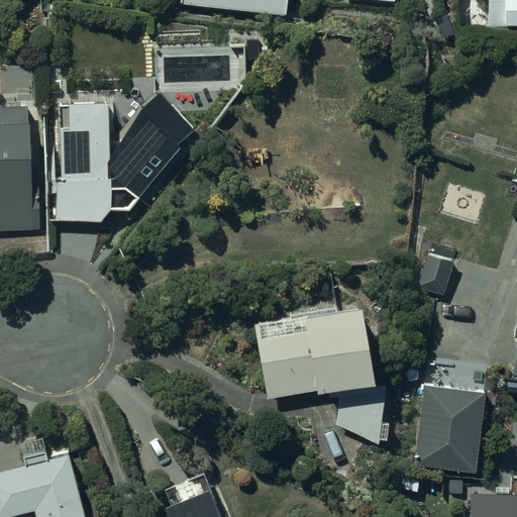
[(178,0),(178,3),(287,12),(288,0),(178,0)]
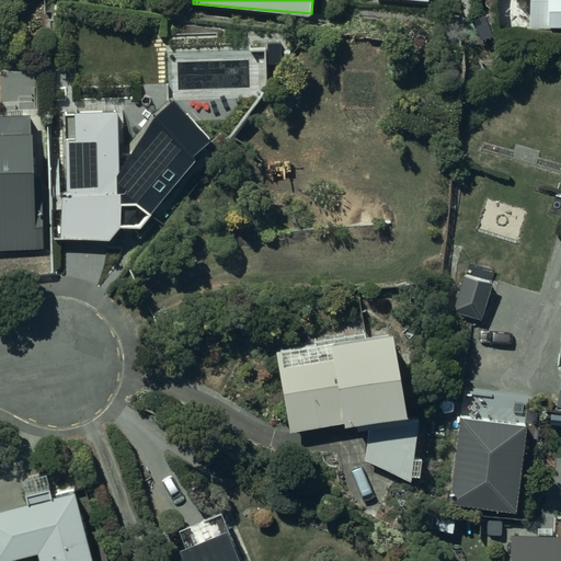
[(560,0),(529,0),(529,26),(560,26),(560,0)]
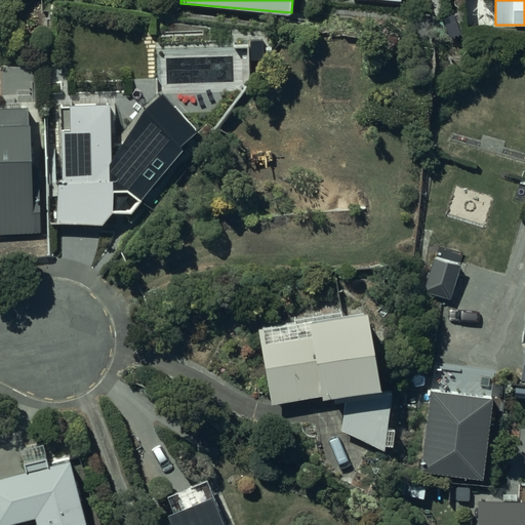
[(31,166),(26,103),(0,104),(0,233),(44,231),(40,165),(31,166)]
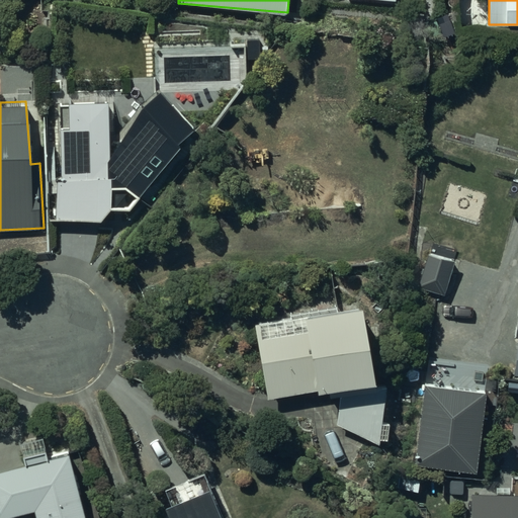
[(453,259),(427,252),(418,285),(444,292),(453,259)]
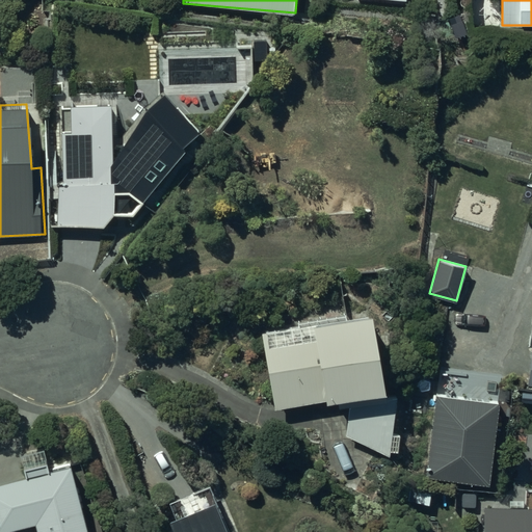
[(370,310),(261,330),(273,408),(348,396),(344,435),(356,442),(352,453),(380,468),(389,451),(398,451),(399,433),(392,433),(394,397),(386,397),(370,310)]
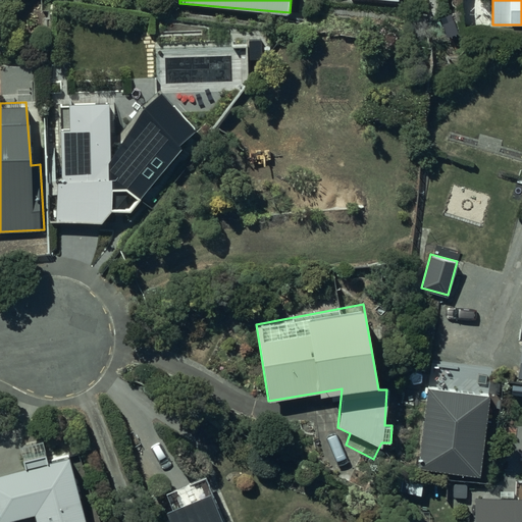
[(487,393),(426,386),(418,467),(479,474),(487,393)]
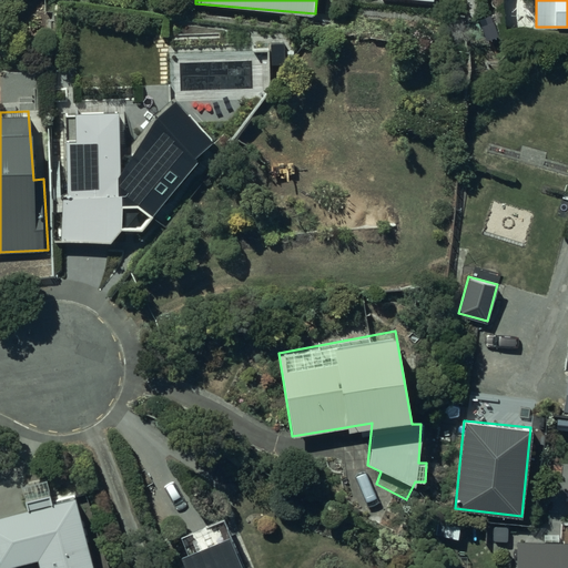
[(91,567),(74,495),(0,513),(0,566),(17,563),(18,567),(91,567)]
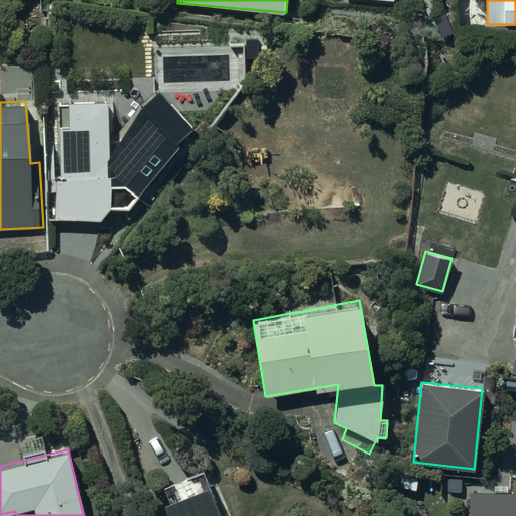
[(224,515),(204,467),(164,484),(171,497),(163,500),(169,515),(224,515)]
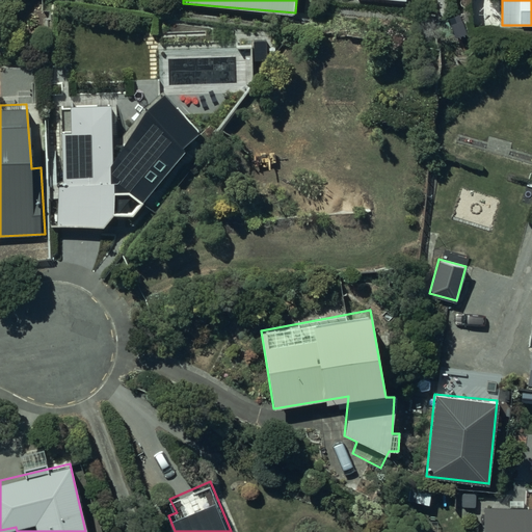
[(531,531),(531,491),(525,491),(525,505),(483,504),(482,531),(531,531)]
